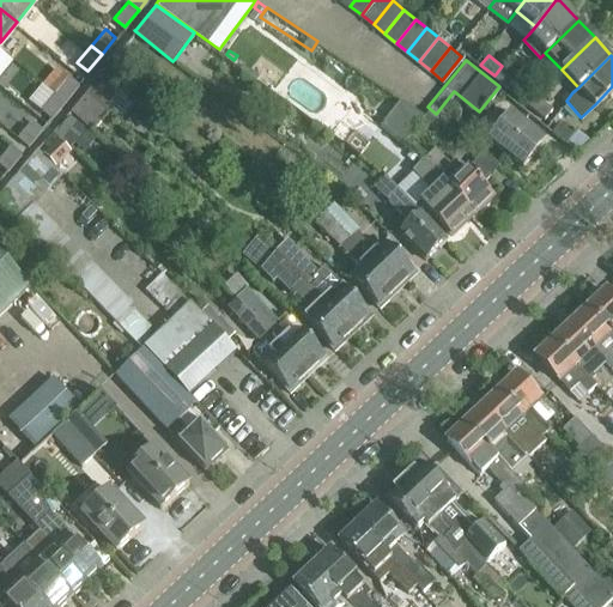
[(502,66),(495,76),(508,86),(515,77),(502,66)]
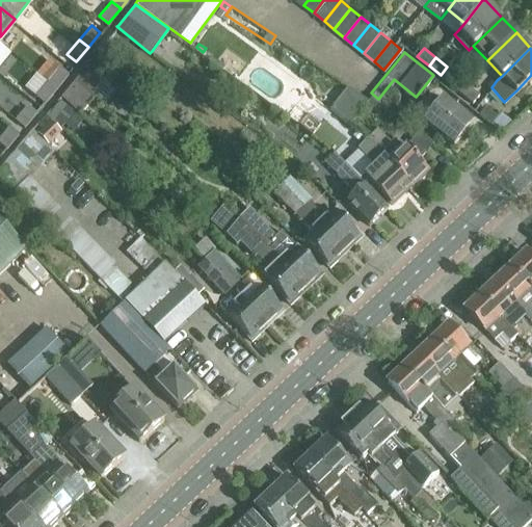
[(76,77),(92,90),(106,73),(89,59),(76,77)]
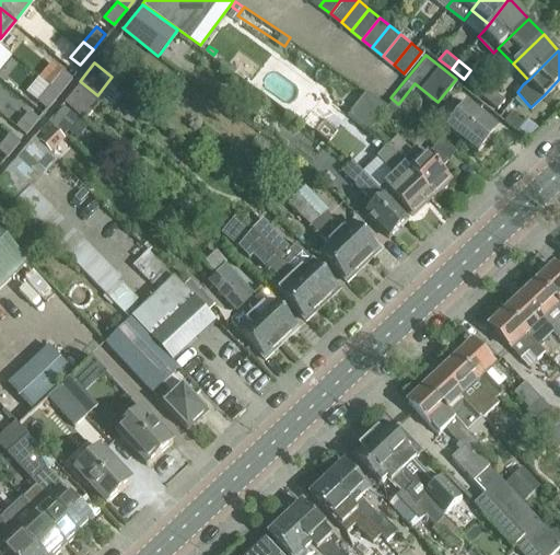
[(59,90),(72,74),(62,67),(50,82),(59,90)]
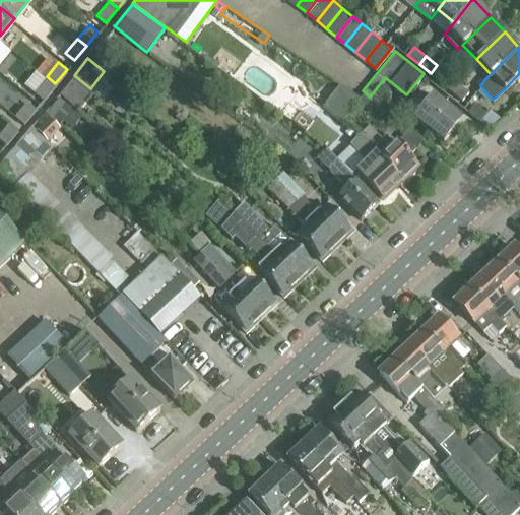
[(445,72),(439,80),(450,89),(457,81),(445,72)]
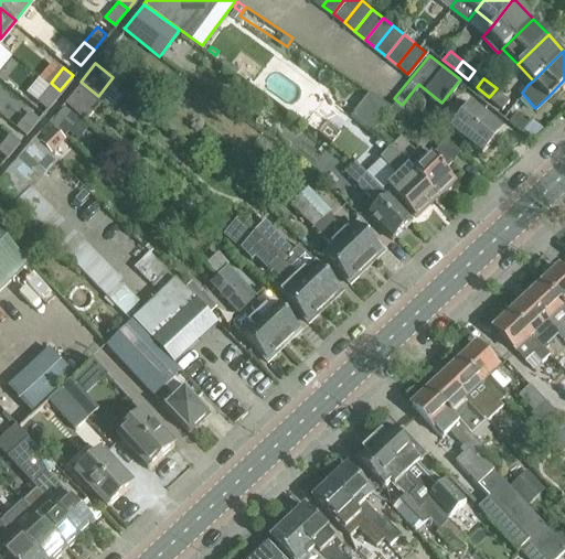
[(66,98),(87,115),(102,98),(98,96),(81,82),(66,98)]
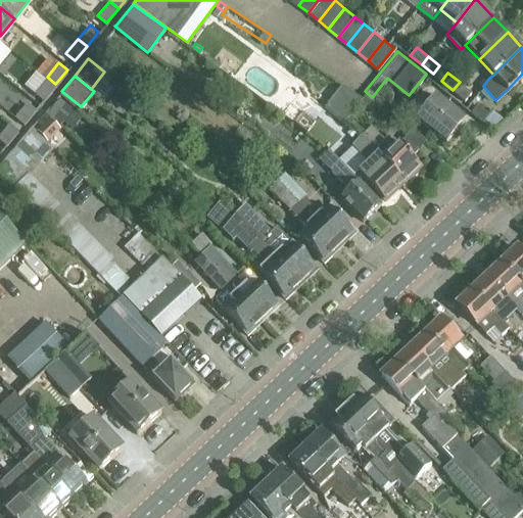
[(43,98),(55,84),(47,77),(35,91),(43,98)]
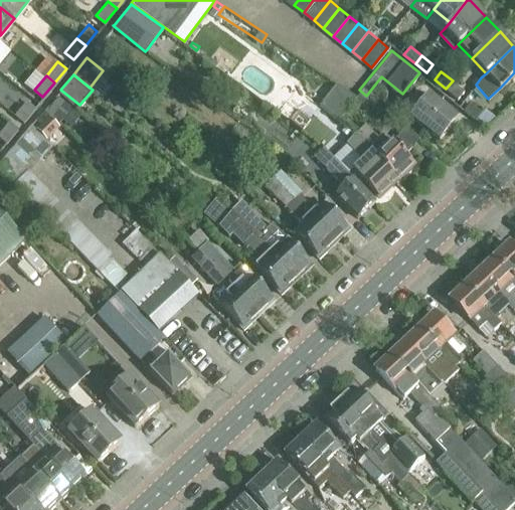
[(464,90),(453,80),(446,89),(457,98),(464,90)]
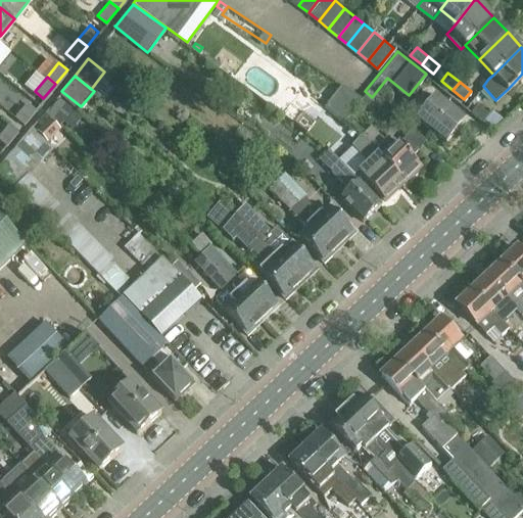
[(362,96),(341,83),(324,103),(344,118),(362,96)]
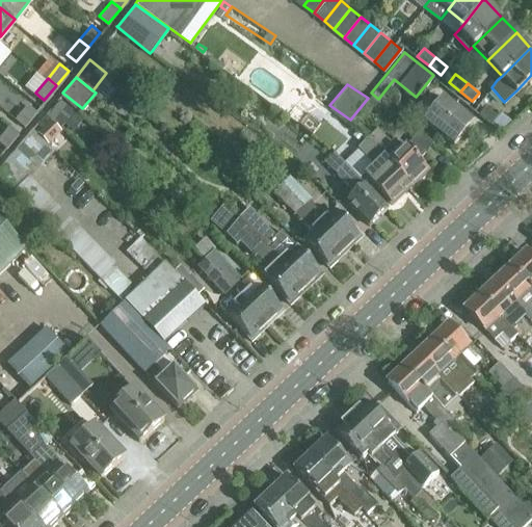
[(453,142),(472,120),(443,96),(424,119),(453,142)]
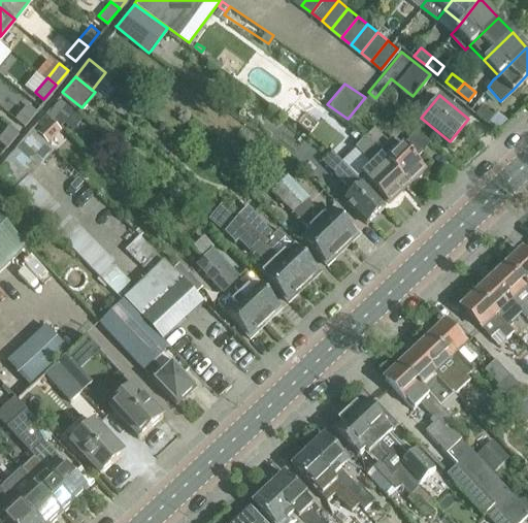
[(24,124),(36,108),(27,101),(14,116),(24,124)]
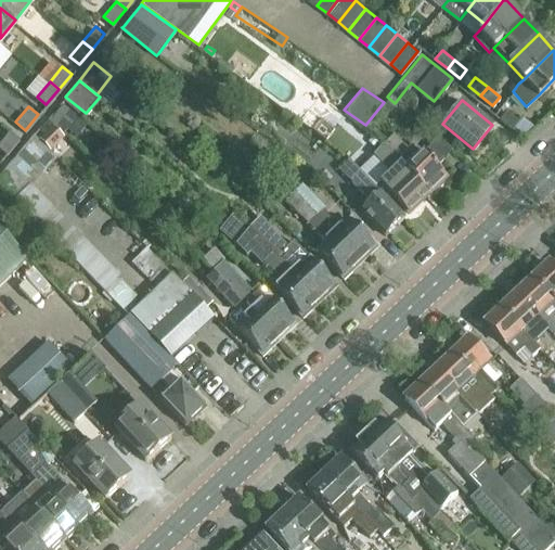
[(507,109),(503,113),(500,117),(512,127),(519,118),(507,109)]
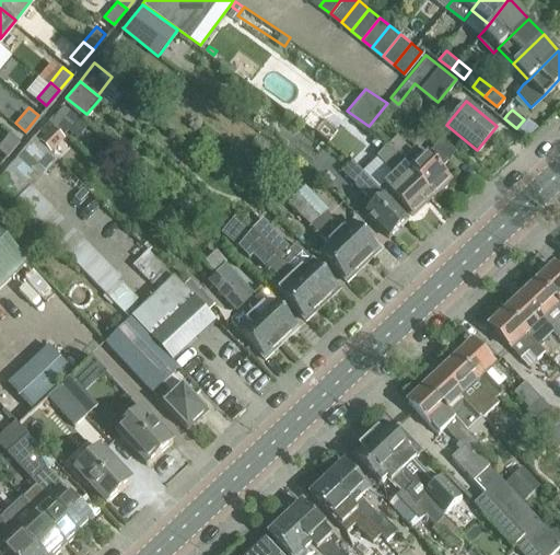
[(20,138),(10,130),(0,141),(0,147),(7,153),(20,138)]
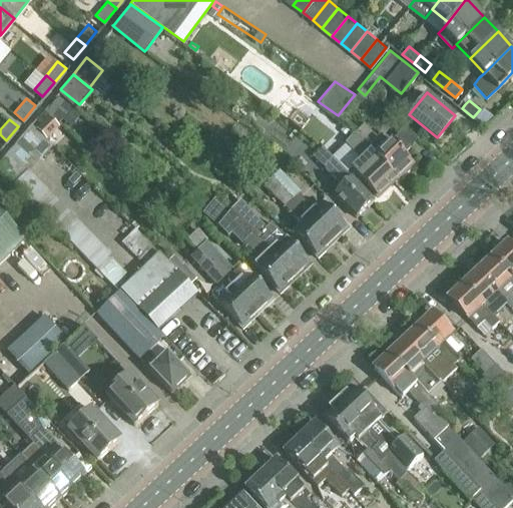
[(364,121),(354,131),(358,135),(397,175),(403,169),(406,169),(410,166),(410,163),(412,161),(403,152),(410,145),(394,135),(391,138),(382,129),(376,134),(364,121)]
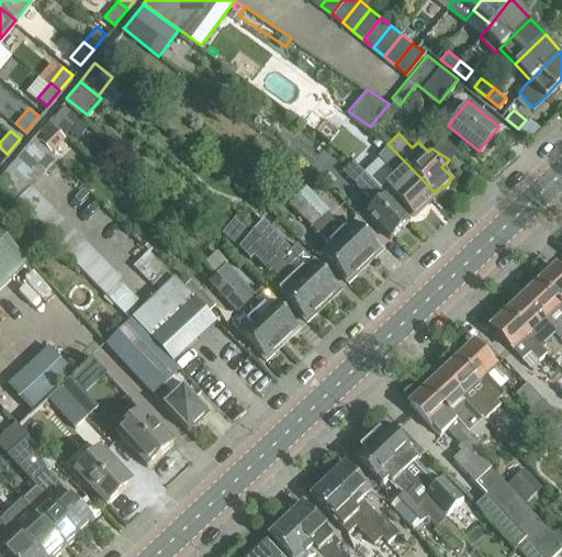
[(378,154),(362,168),(366,170),(380,186),(384,181),(414,213),(435,192),(392,148),(388,144),(386,143),(378,154)]
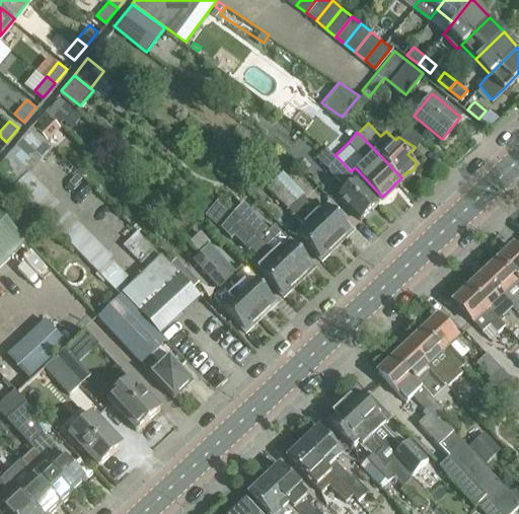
[(338,193),(360,217),(377,200),(338,157),(327,166),(346,186),(338,193)]
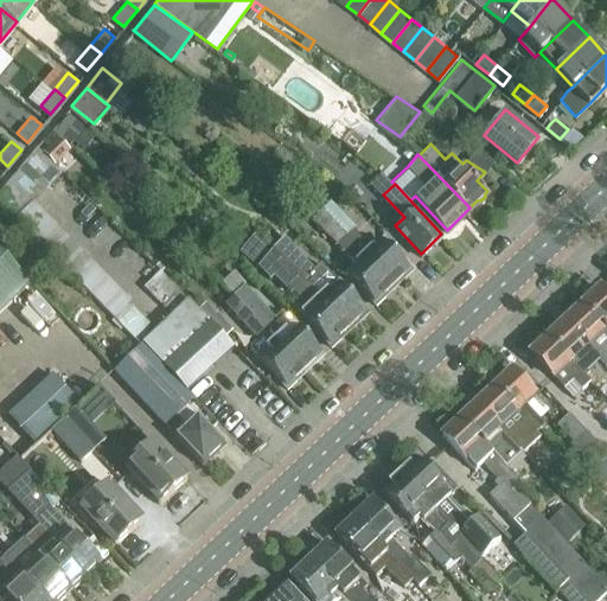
[(19,210),(30,222),(45,209),(34,197),(19,210)]
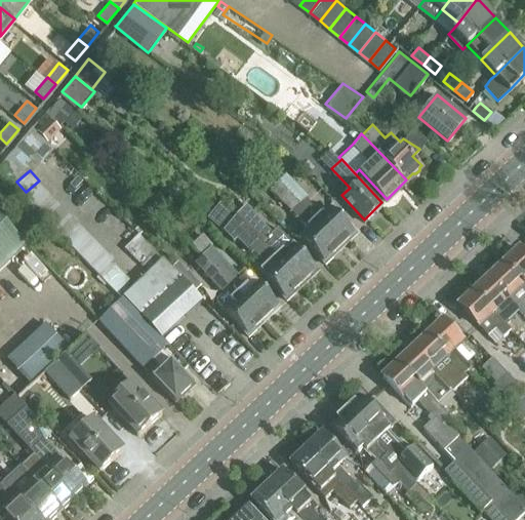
[(286,171),(278,180),(285,185),(323,229),(325,227),(332,235),(328,238),(336,246),(337,244),(338,243),(346,236),(349,238),(356,231),(331,205),(324,212),(323,212),(306,195),(308,194),(286,171)]
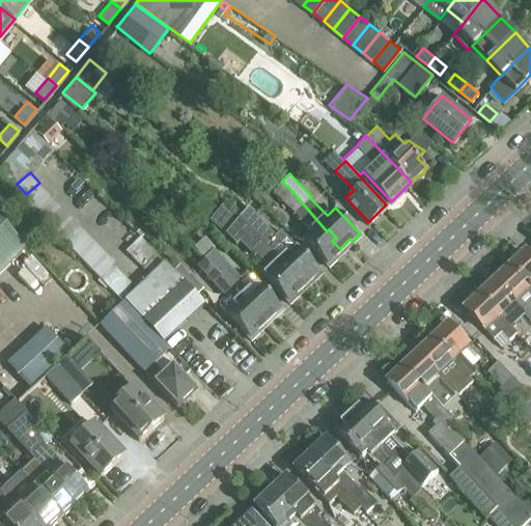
[(281,182),(274,188),(280,195),(312,229),(303,238),(310,245),(329,264),(336,256),(334,254),(340,249),(332,241),(336,238),(329,229),(327,231),(288,187),(281,182)]
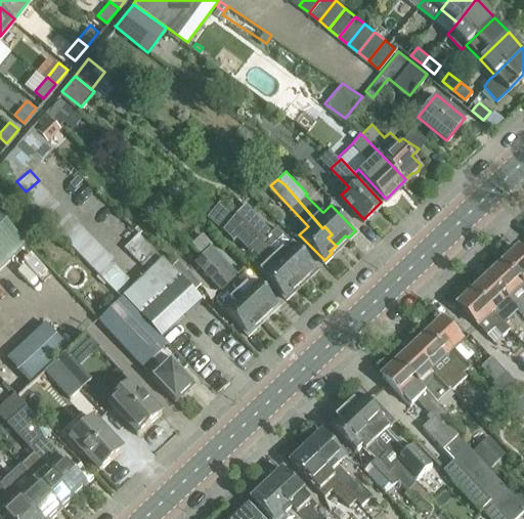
[(223,201),(210,216),(227,231),(234,239),(237,235),(251,249),(253,247),(263,258),(256,264),(261,270),(286,297),(294,290),(292,287),(297,282),(290,273),(293,270),(286,263),(285,264),(260,239),(253,230),(242,217),(236,212),(223,201)]
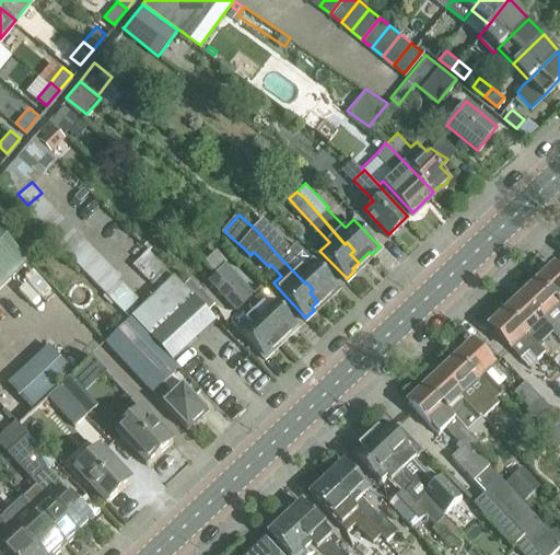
[(254,227),(253,227),(258,232),(270,246),(278,255),(304,282),(305,281),(313,289),(310,292),(317,301),(319,299),(328,291),(330,293),(339,286),(319,265),(312,258),(307,263),(264,217),(254,227)]
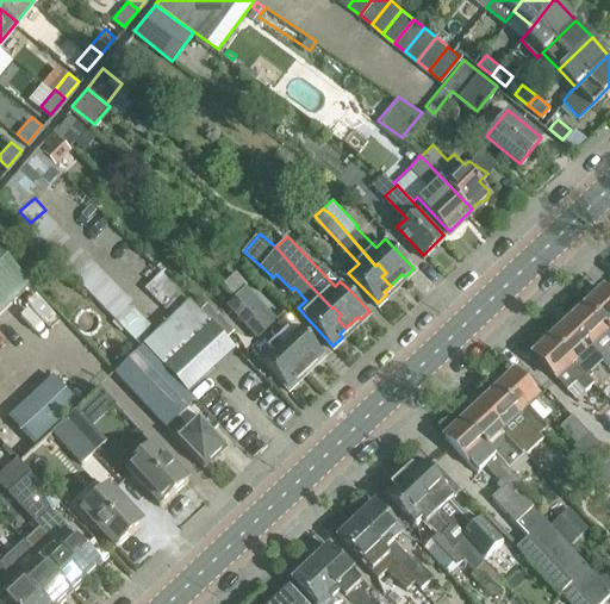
[(0,310),(30,282),(0,250),(0,310)]
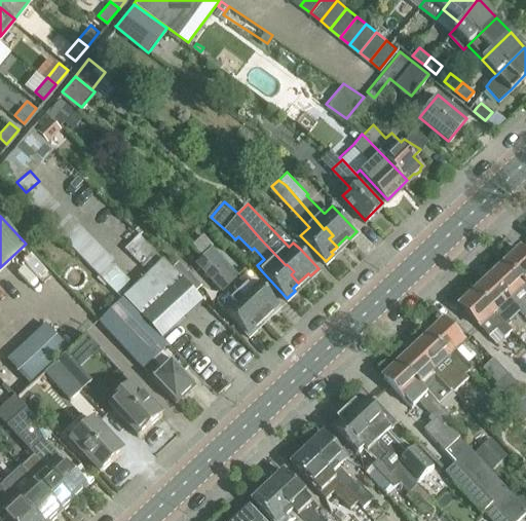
[(136,284),(123,295),(161,336),(161,335),(196,303),(202,297),(191,286),(184,278),(182,276),(140,231),(125,245),(150,270),(138,282),(136,284)]
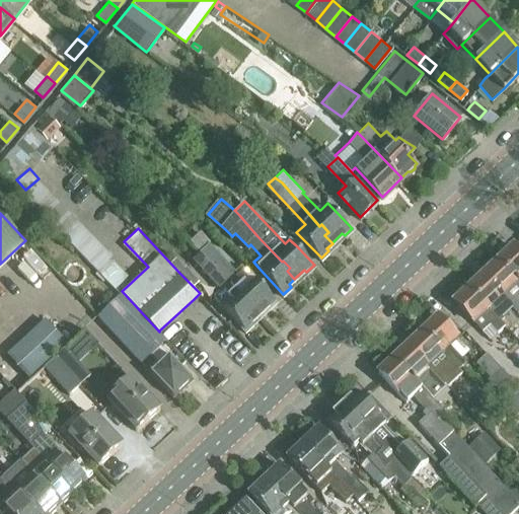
[(209,241),(200,250),(209,261),(219,272),(244,298),(246,296),(252,303),(249,306),(257,314),(258,313),(267,305),(269,308),(276,300),(241,264),(234,269),(209,241)]
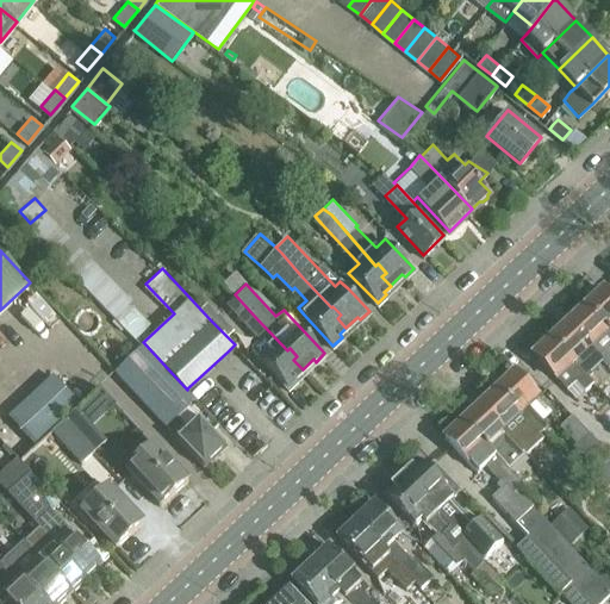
[(592,290),(582,299),(609,329),(609,293),(608,292),(603,286),(596,293),(592,290)]
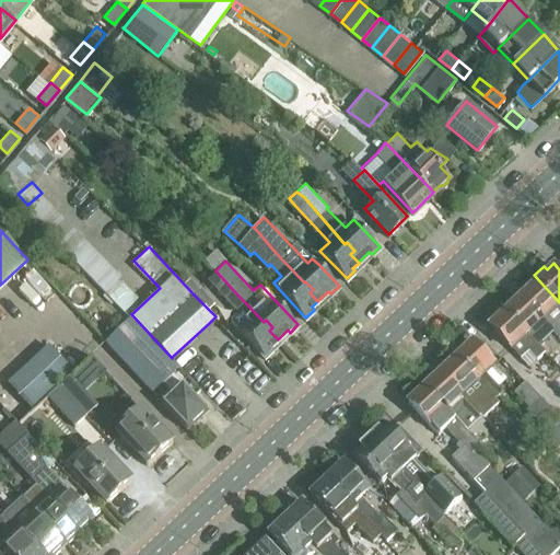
[(216,270),(208,277),(229,300),(238,310),(230,318),(265,356),(273,348),(271,346),(278,339),(269,331),(272,327),(266,320),(264,322),(236,293),(225,281),(216,270)]
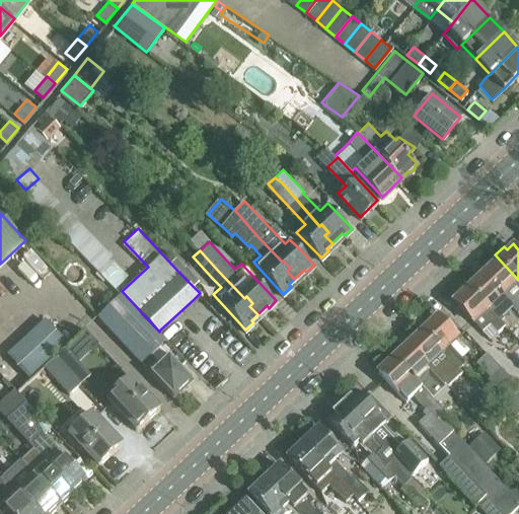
[(489,266),(483,271),(503,292),(514,303),(518,309),(518,308),(518,280),(495,254),(486,263),(489,266)]
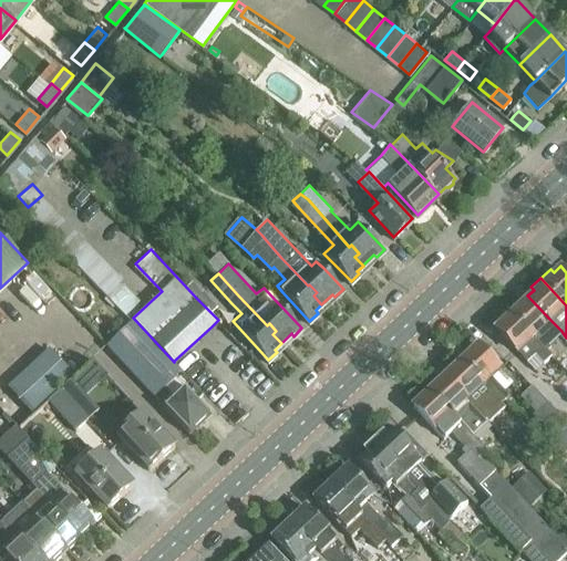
[(518,299),(508,308),(552,353),(553,352),(548,347),(550,345),(548,343),(562,331),(549,319),(527,295),(522,302),(518,299)]
